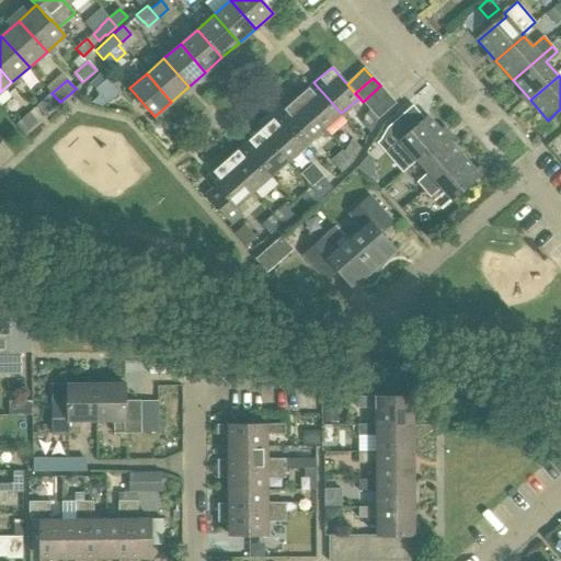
[(107,103),(113,101),(118,95),(119,90),(111,82),(99,93),(107,103)]
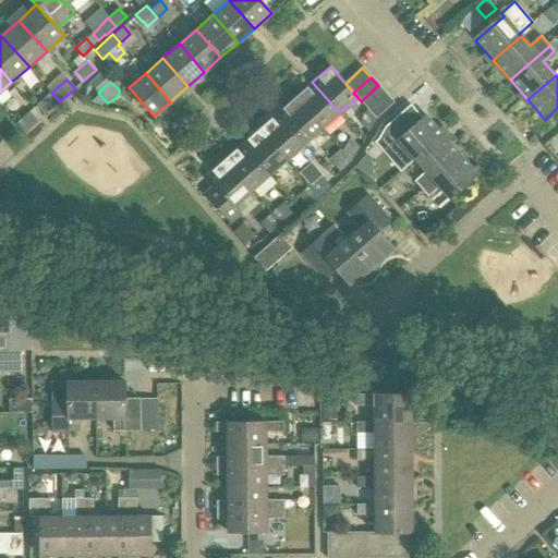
[(322,129),(339,112),(312,82),(294,97),(322,129)]
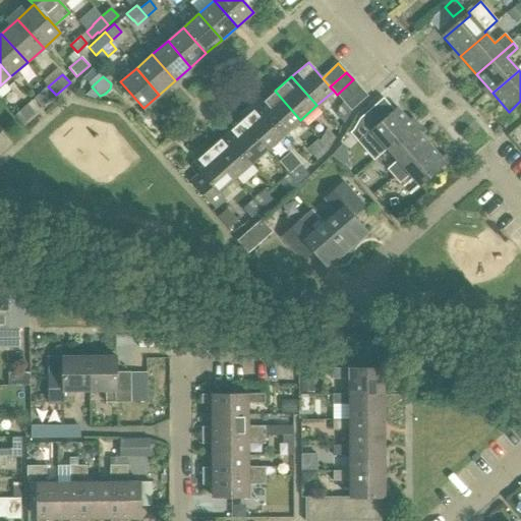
[(341,105),(360,88),(353,79),(337,95),(343,102),(341,105)]
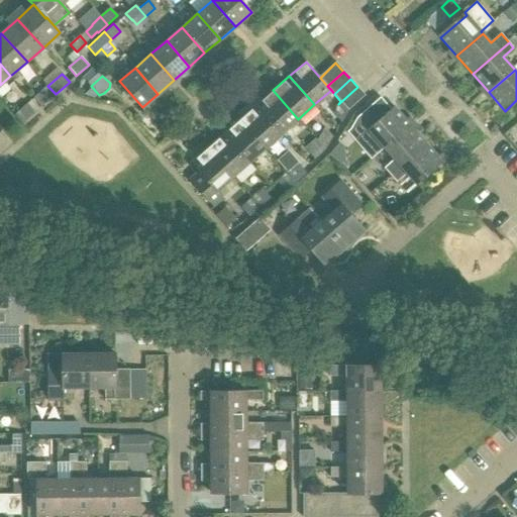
[(41,106),(56,94),(47,86),(33,97),(41,106)]
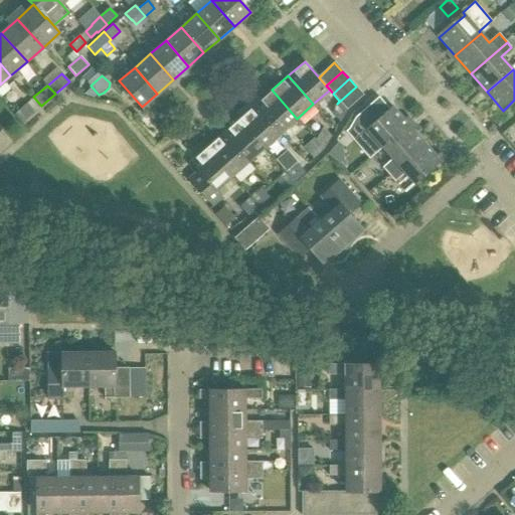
[(356,87),(337,104),(332,113),(340,122),(347,110),(363,95),(356,87)]
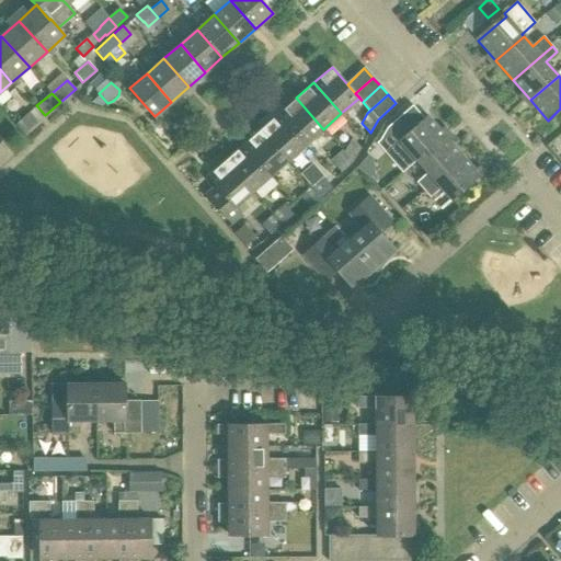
[(306,145),(323,129),(296,98),(278,113),(306,145)]
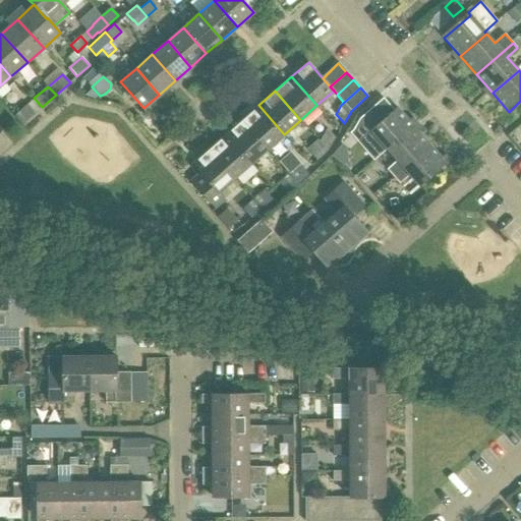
[(23,125),(36,113),(27,105),(15,116),(23,125)]
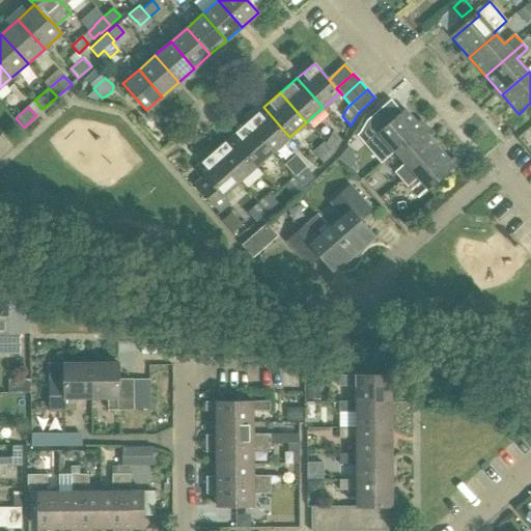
[(273,152),(289,137),(263,107),(247,122),(273,152)]
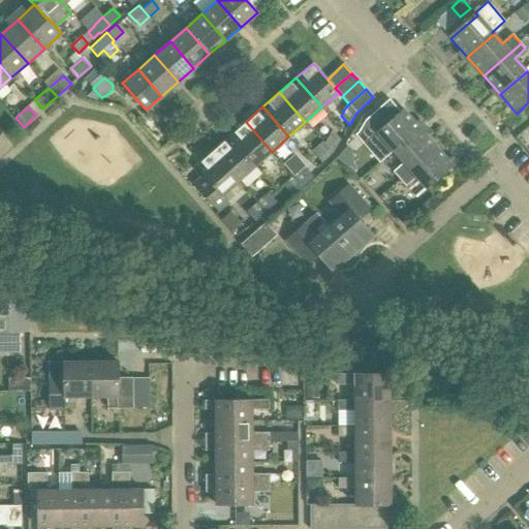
[(394,151),(421,127),(404,109),(377,132),(364,145),(380,163),(394,151)]
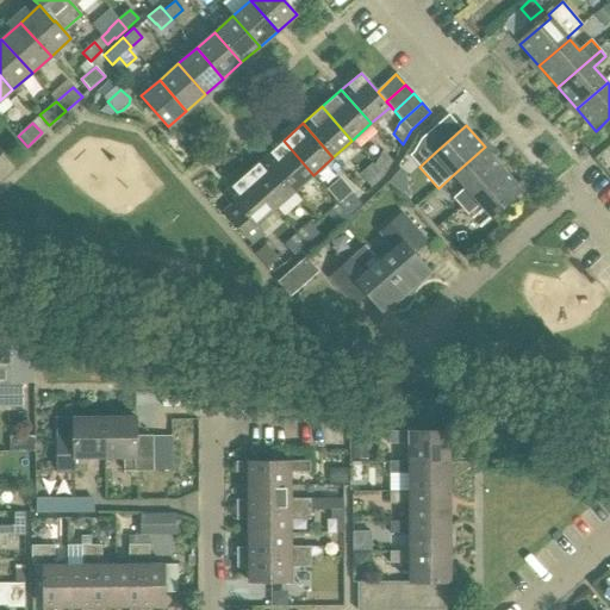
[(294,192),(313,175),(284,141),(265,157),(294,192)]
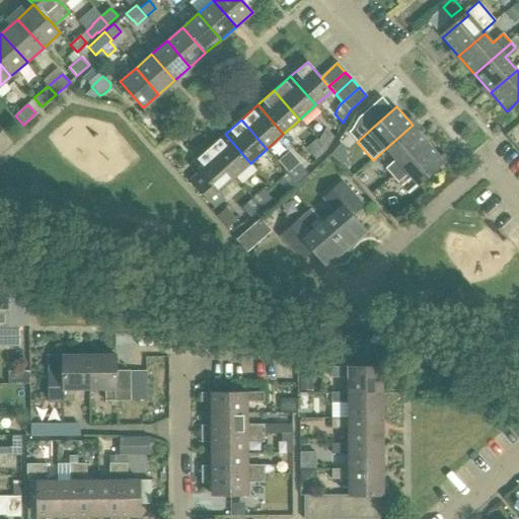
[(391,175),(429,143),(413,125),(386,148),(395,159),(385,168),(391,175)]
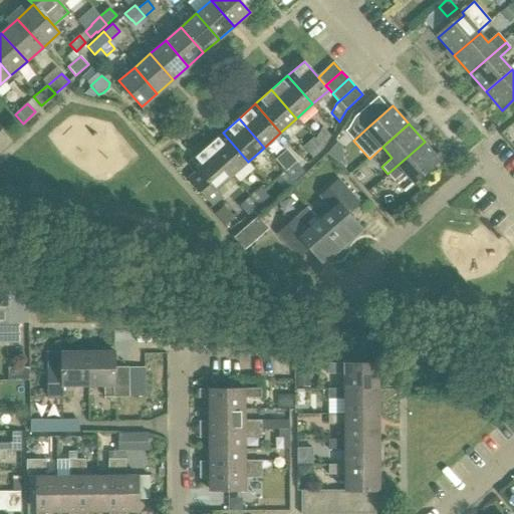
[(313,138),(323,150),(331,136),(323,127),(315,140),(313,138)]
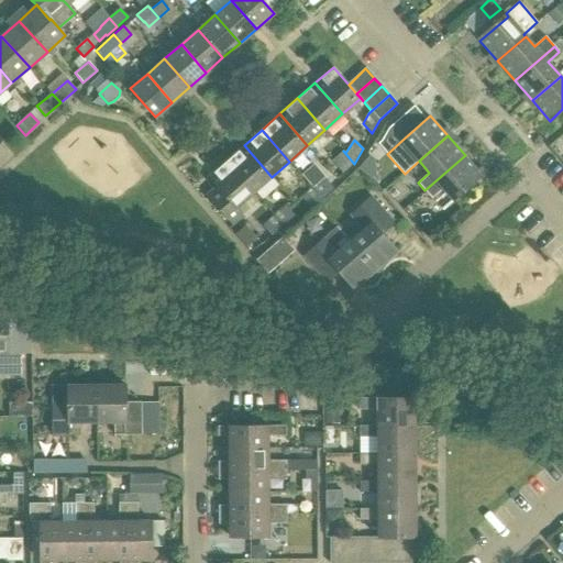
[(254,192),(272,177),(244,145),(225,161),(254,192)]
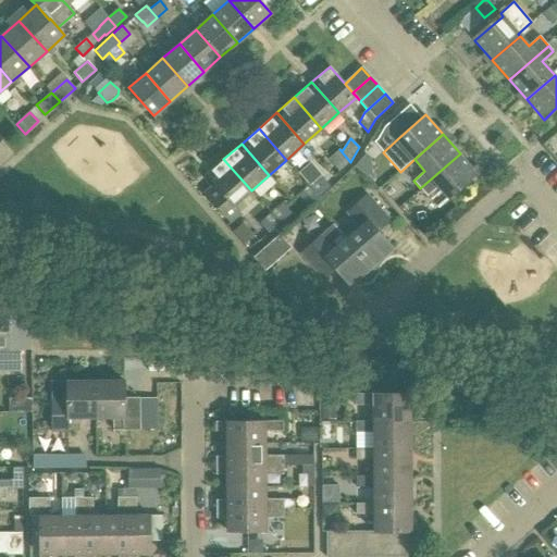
[(339,171),(350,162),(339,149),(329,159),(339,171)]
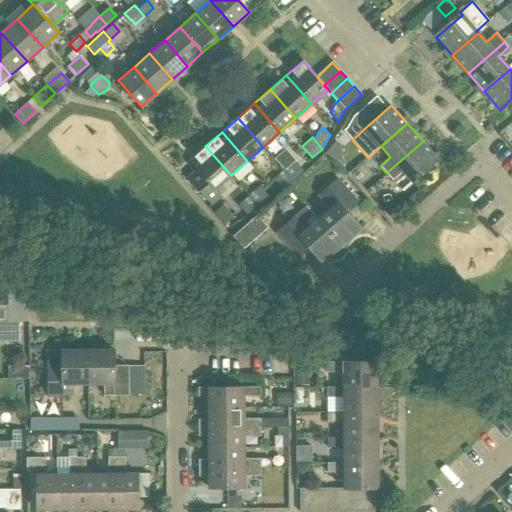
[(423,141),(386,173),(393,180),(403,171),(413,183),(439,160),(423,141)]
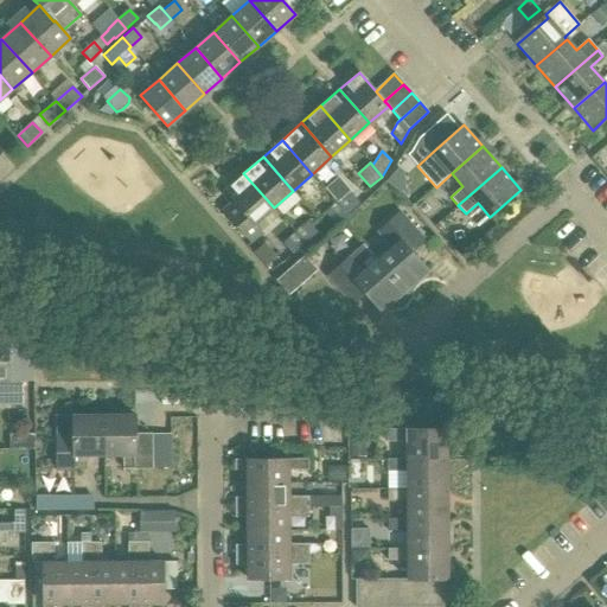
[(255,224),(274,208),(243,173),(224,191),(237,205),(225,215),(251,244),(263,234),(255,224)]
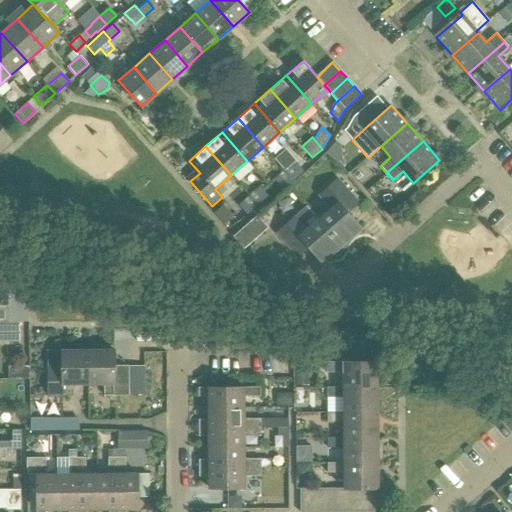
[(284,171),(292,180),(303,170),(295,161),(284,171)]
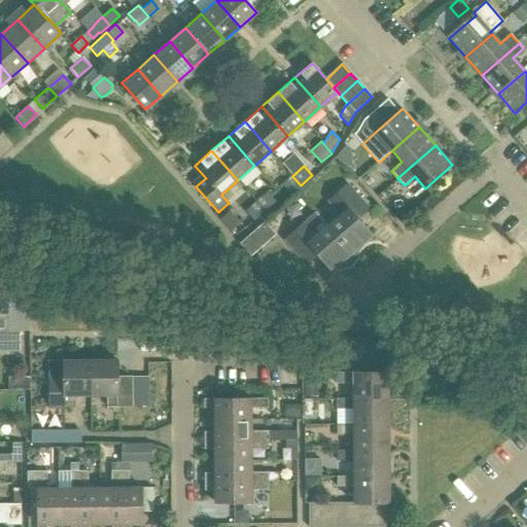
[(290,195),(301,185),(292,176),(281,185),(290,195)]
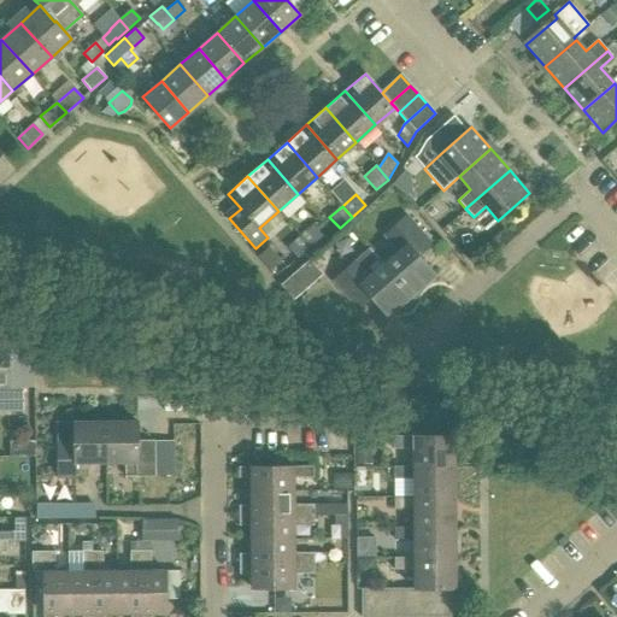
[(383,265),(411,297),(436,274),(417,253),(430,241),(407,213),(382,235),(398,253),(383,265)]
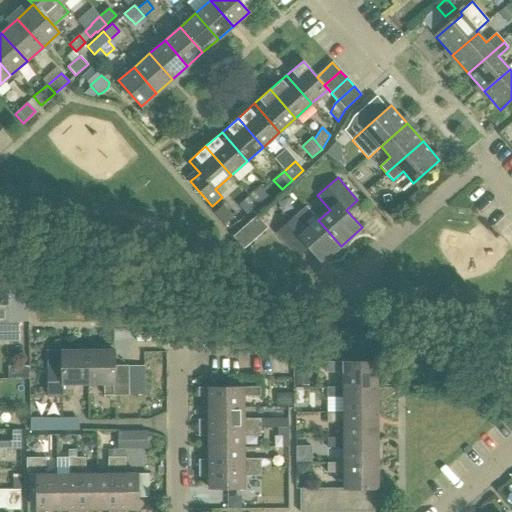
[(249,196),(257,205),(268,196),(260,187),(249,196)]
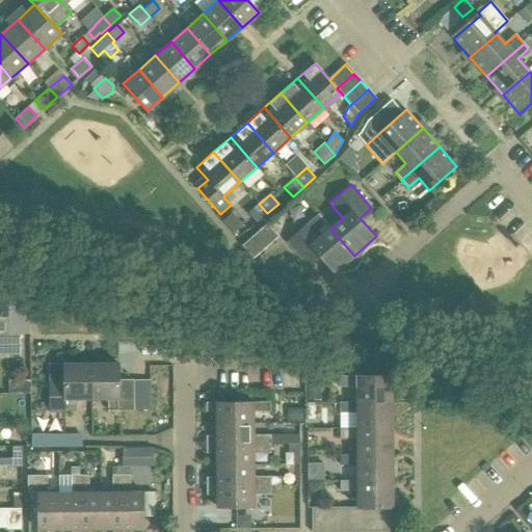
[(257,222),(267,213),(259,204),(248,213),(257,222)]
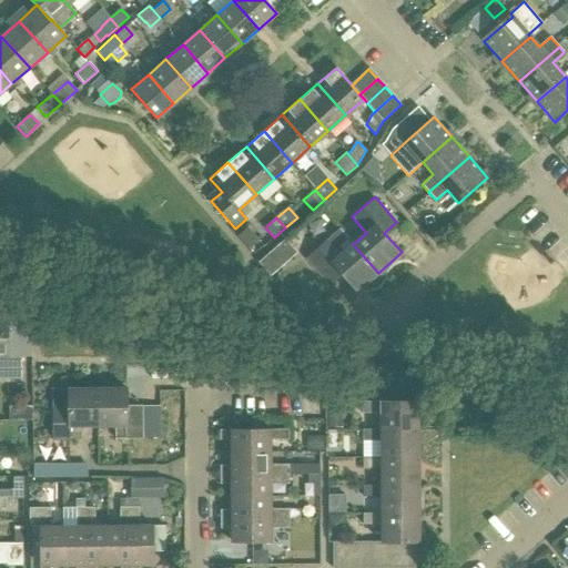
[(378,273),(353,244),(341,255),(327,240),(306,257),(328,282),(342,271),(358,290),(378,273)]
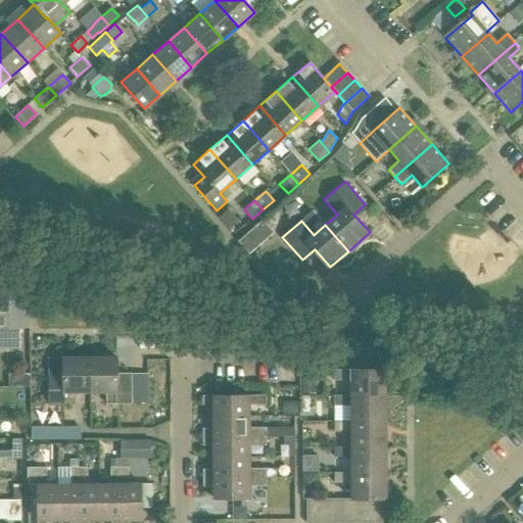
[(250,231),(238,241),(249,253),(262,243),(250,231)]
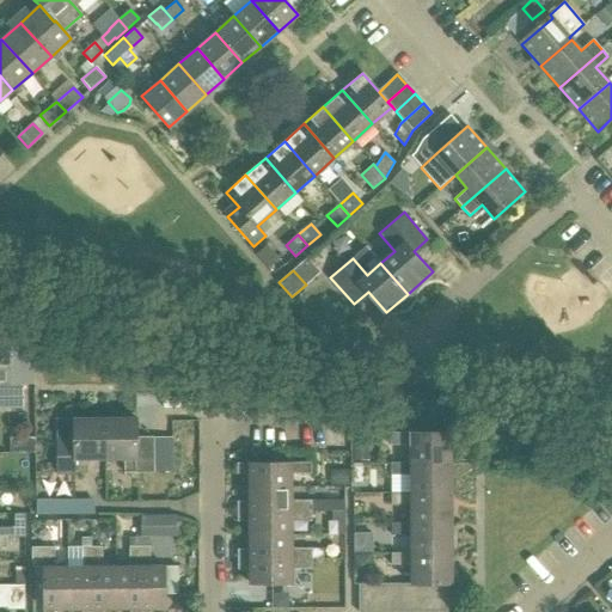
[(0,344),(0,408),(23,408),(22,362),(8,362),(7,344),(0,344)]
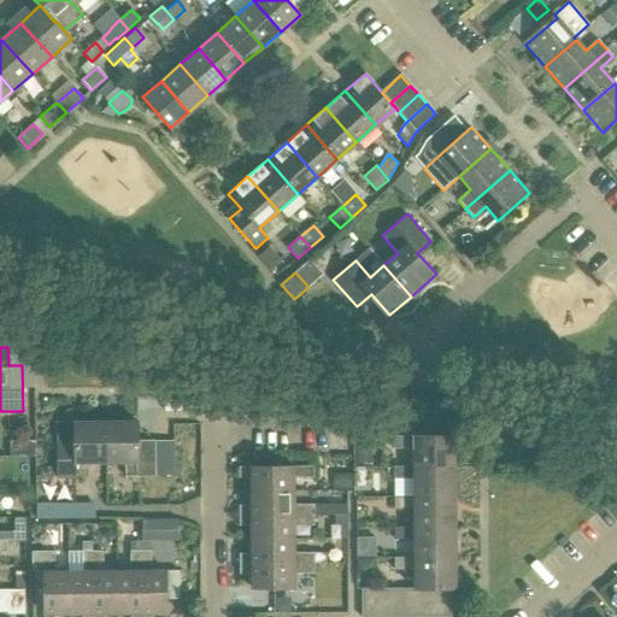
[(363,436),(388,436),(389,419),(363,421),(363,436)]
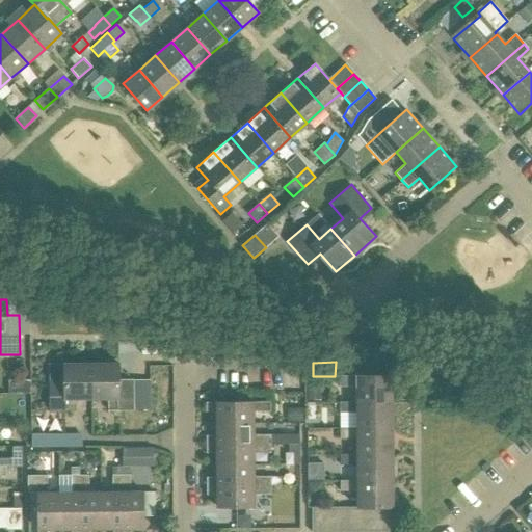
[(76,400),(91,400),(91,364),(51,365),(51,413),(67,413),(67,411),(75,411),(76,400)]
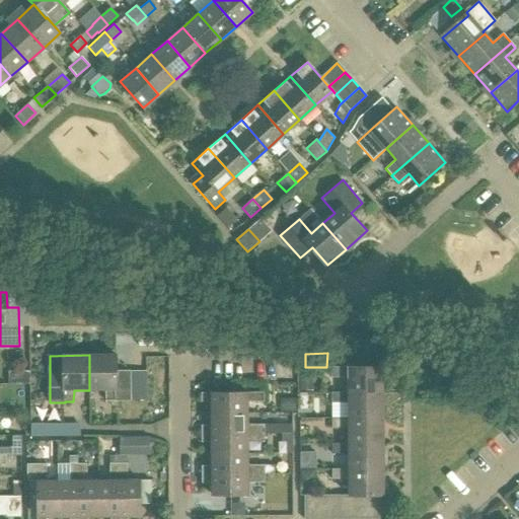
[(89,355),(89,390),(105,390),(105,401),(117,401),(117,402),(131,401),(131,371),(117,371),(117,355),(89,355)]
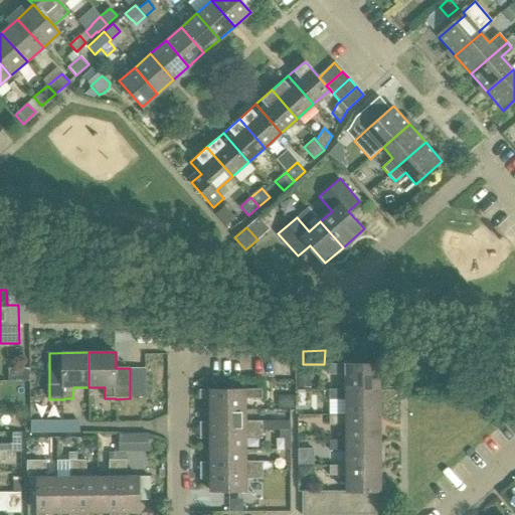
[(380,388),(379,363),(328,364),(328,374),(345,374),(346,389),(380,388)]
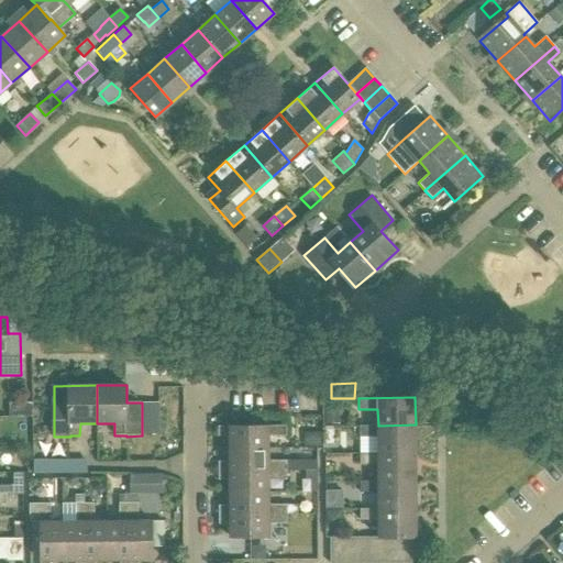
[(146,398),(146,431),(169,432),(169,398),(146,398)]
